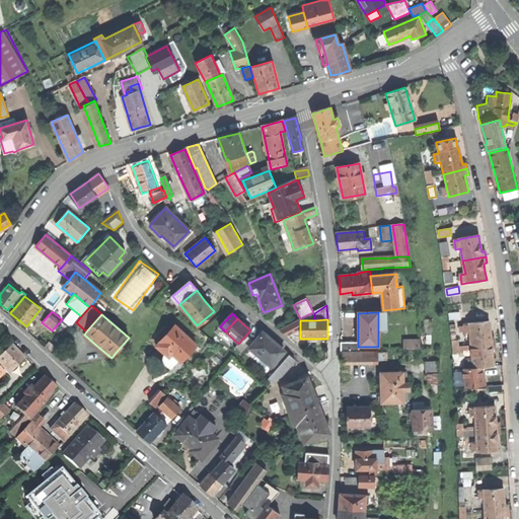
[(286,336),(300,327),(300,320),(280,330),(286,336)]
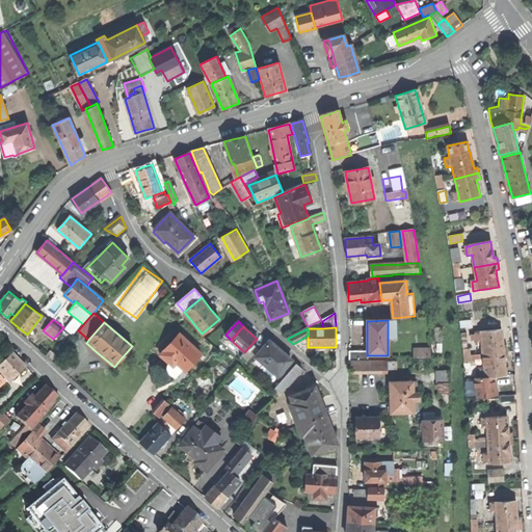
[(248,329),(247,330),(257,339),(258,338),(248,329)]
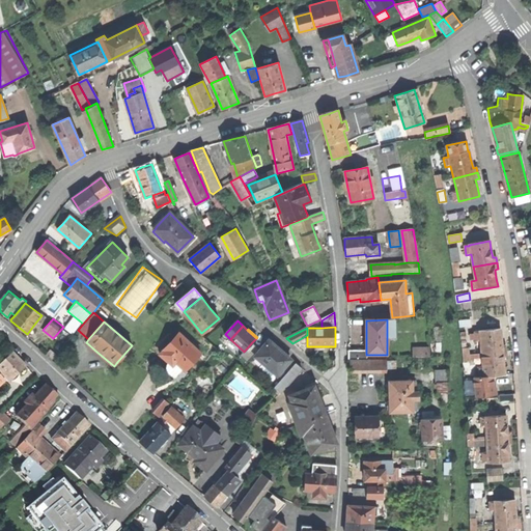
[(481,340),(482,353),(506,351),(506,345),(502,346),(501,338),(501,329),(480,331),(475,332),(476,341),(481,340)]
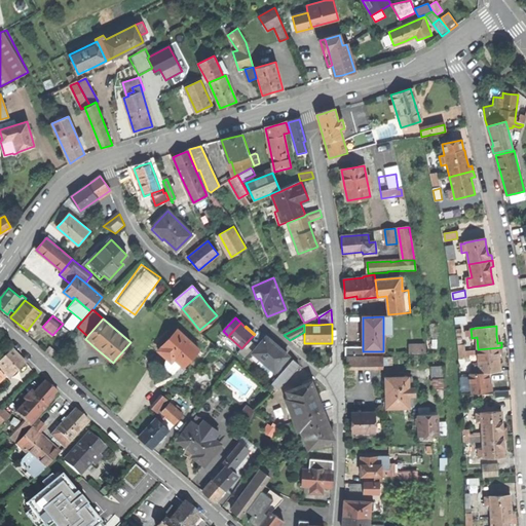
[(199,350),(178,330),(160,349),(167,355),(173,361),(177,357),(185,366),(199,350)]
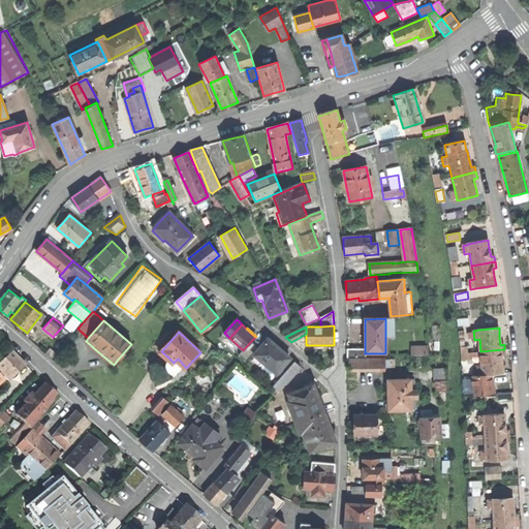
[(253,353),(272,370),(286,354),(283,351),(268,338),(258,348),(253,353)]
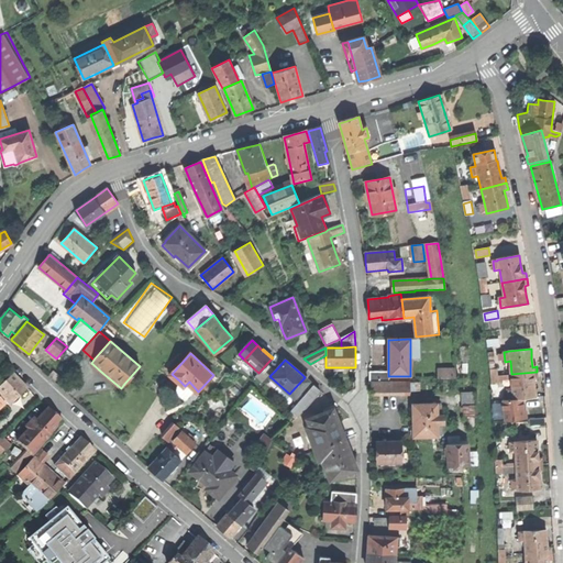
[(258,373),(257,372),(254,376),(262,384),(269,376),(275,371),(267,363),(258,373)]
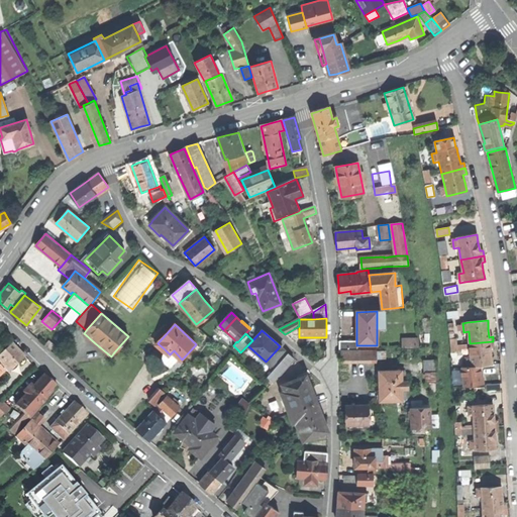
[(401,348),(417,347),(417,338),(401,338),(401,348)]
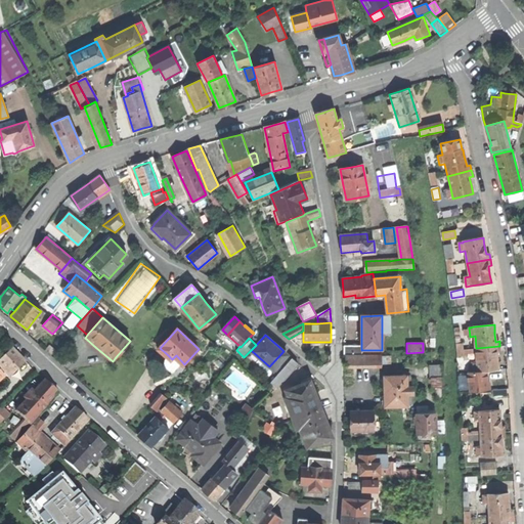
[(472,361),(473,370),(478,370),(478,372),(486,370),(498,369),(497,360),(496,352),(500,352),(499,346),(476,348),(476,353),(477,361),(472,361)]
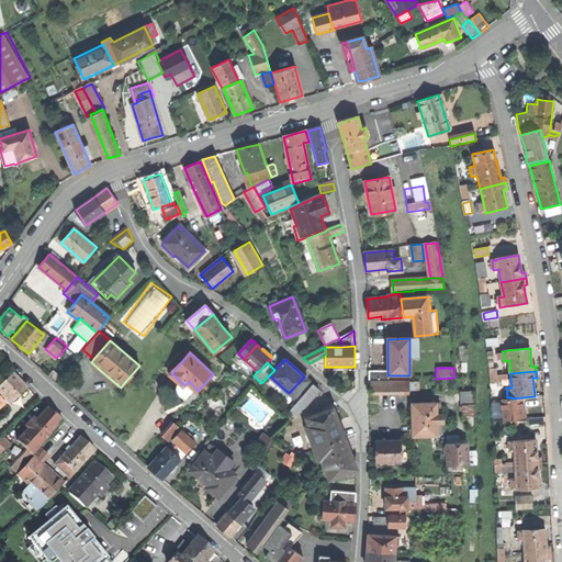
[(0,385),(0,393),(10,405),(27,389),(18,379),(12,373),(0,385)]
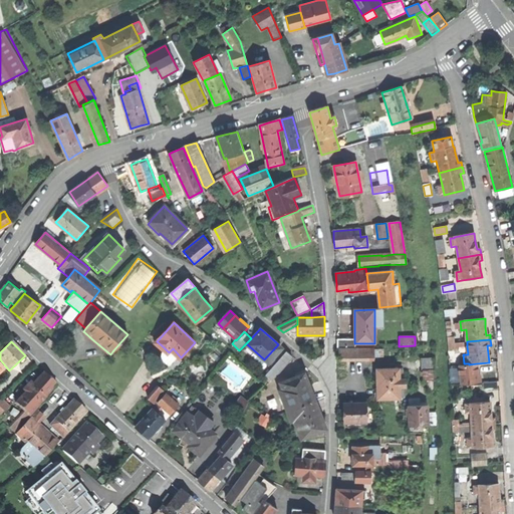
[(374,357),(374,348),(339,349),(340,358),(374,357)]
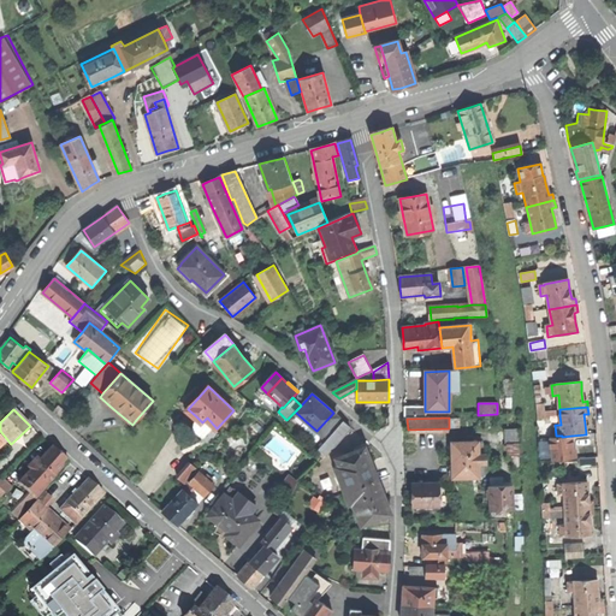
[(319,449),(325,455),(350,427),(343,421),(319,449)]
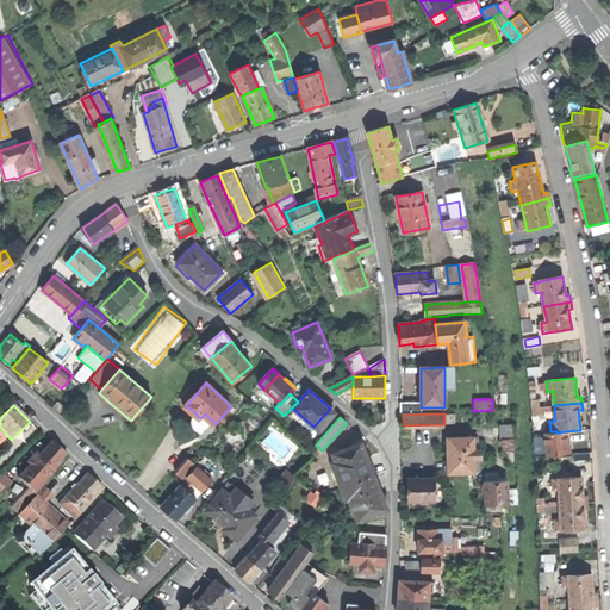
[(502,439),(515,439),(515,425),(502,427),(502,439)]
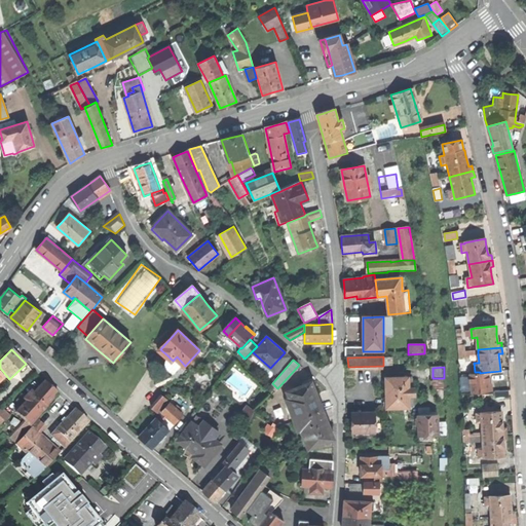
[(472,392),(490,390),(489,381),(488,372),(480,373),(470,374),(472,392)]
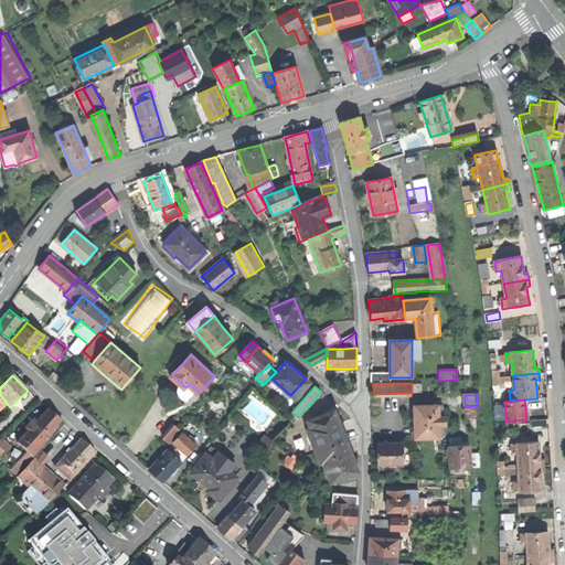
[(416,438),(439,437),(439,425),(445,425),(445,417),(439,418),(438,405),(415,406),(415,420),(416,438)]
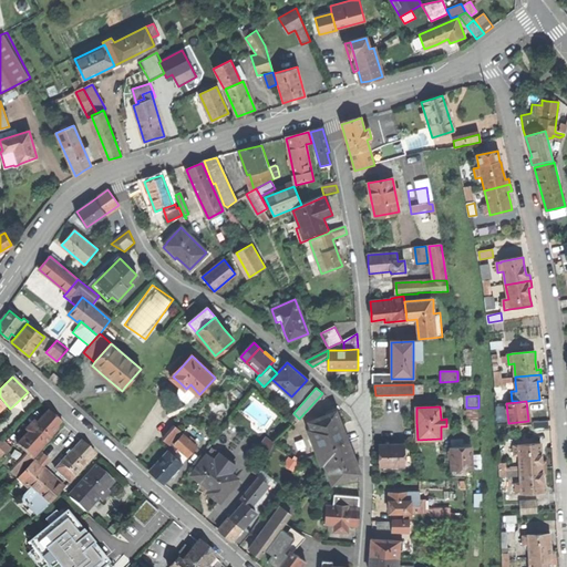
[(480,419),(478,408),(466,408),(467,419),(480,419)]
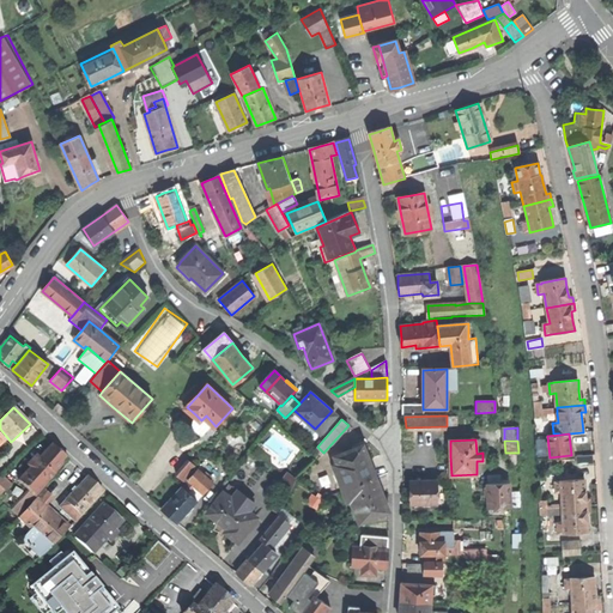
[(29,490),(35,496),(67,460),(59,453),(52,445),(19,481),(29,490)]
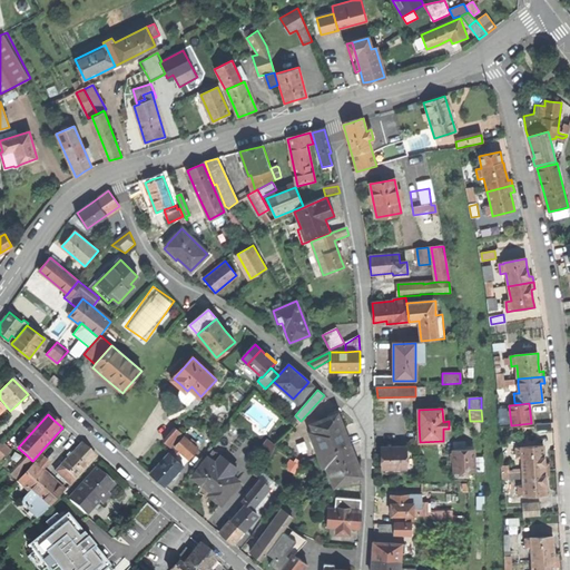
[(311,432),(321,457),(350,445),(344,432),(337,414),(312,424),(314,431),(311,432)]
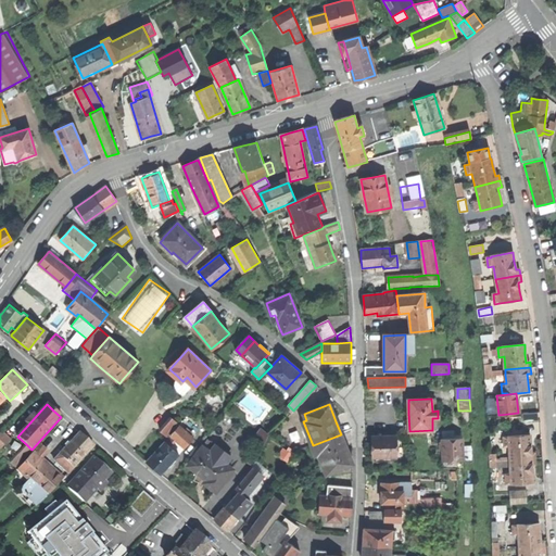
[(539,420),(538,413),(522,414),(523,421),(539,420)]
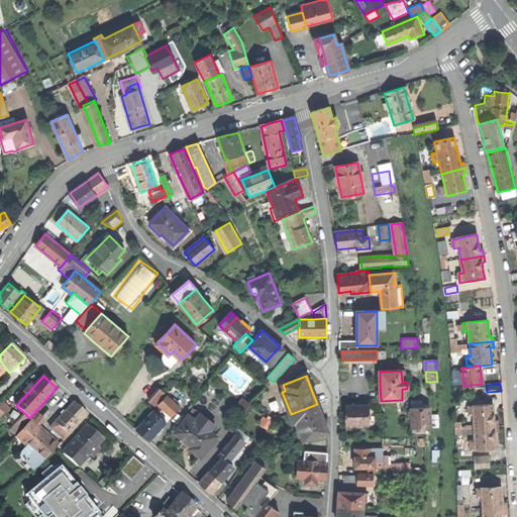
[(166,393),(161,388),(150,400),(156,405),(166,393)]
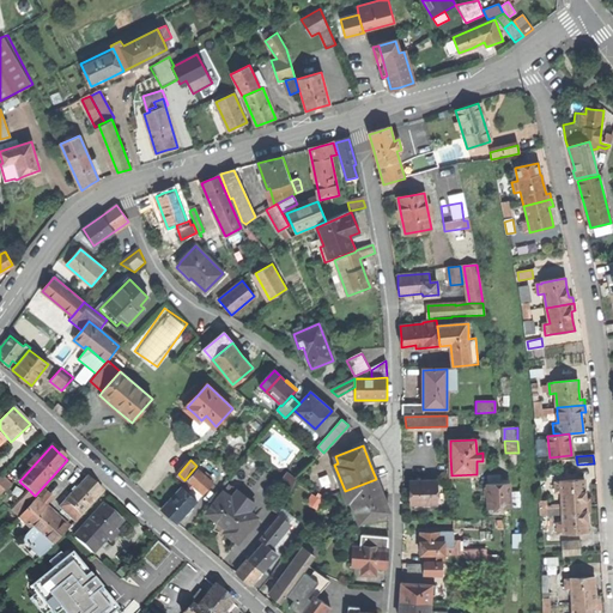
[(188,479),(189,479),(193,484),(204,493),(213,484),(211,481),(212,479),(207,473),(205,475),(198,468),(188,479)]
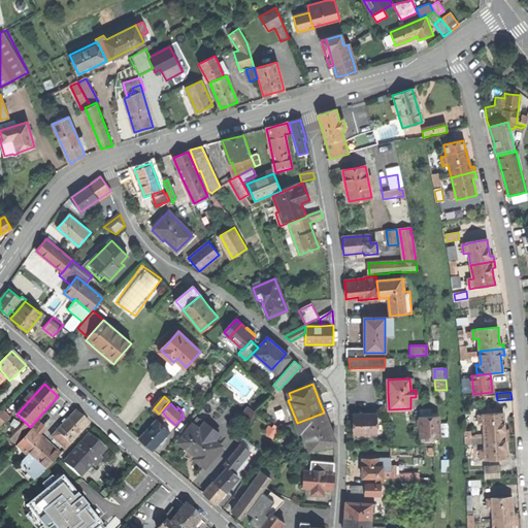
[(0,425),(8,418),(1,409),(0,410),(0,425)]
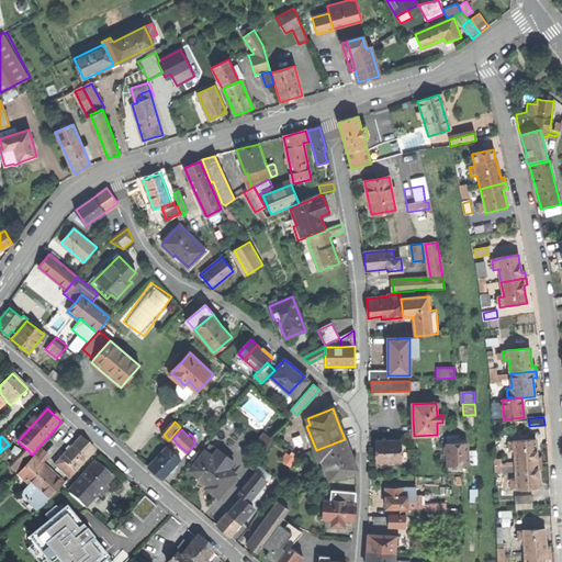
[(55,465),(68,479),(94,450),(88,444),(80,437),(72,445),(71,444),(64,452),(66,453),(55,465)]
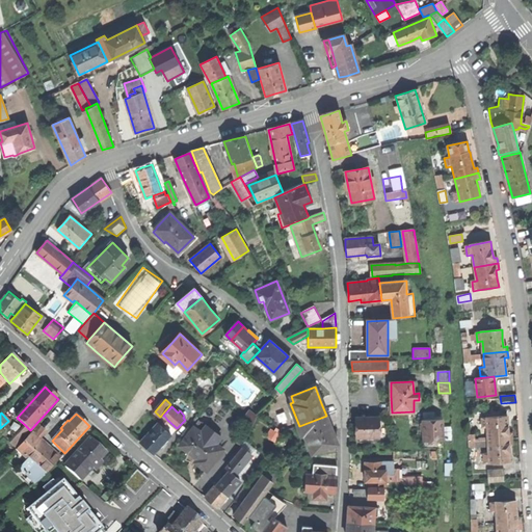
[(167,420),(164,416),(158,422),(162,426),(167,420)]
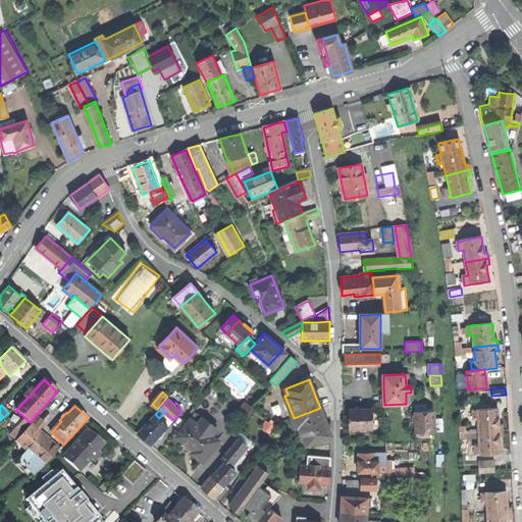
[(300,425),(306,444),(330,434),(327,427),(320,408),(294,418),(297,426),(300,425)]
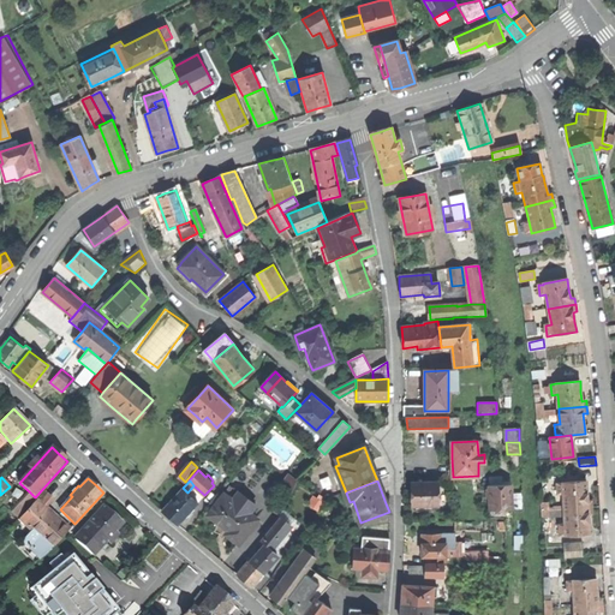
[(439,505),(439,482),(424,482),(415,483),(415,506),(439,505)]
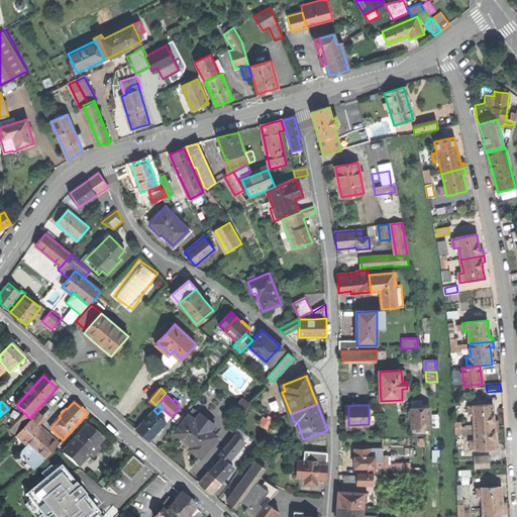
[(474,415),(474,428),(498,427),(497,421),(494,421),(493,413),(493,405),(473,406),(468,407),(469,416),(474,415)]
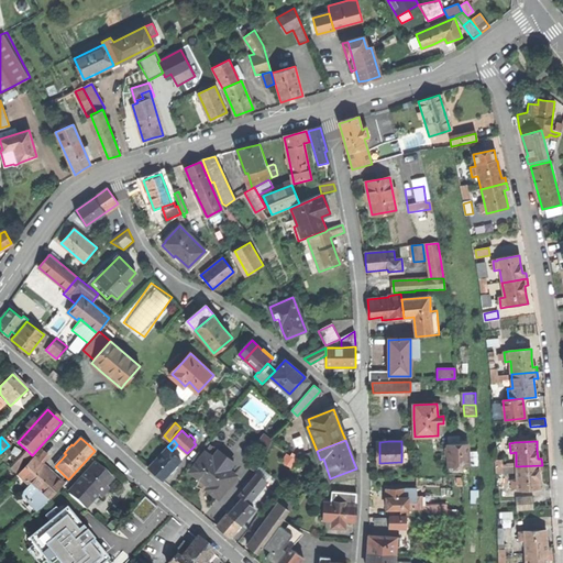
[(449,467),(470,466),(468,444),(462,444),(448,445),(449,467)]
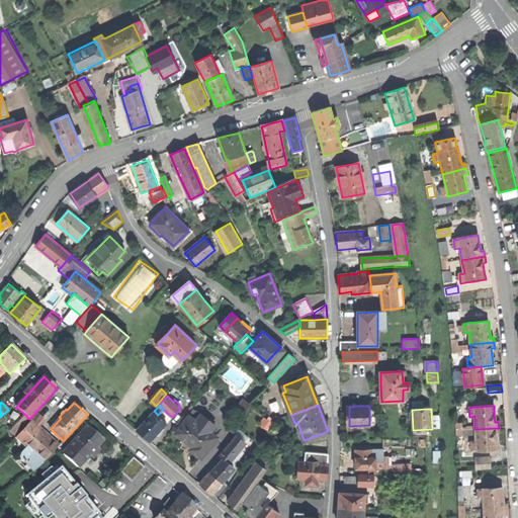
[(189,416),(175,434),(185,441),(192,447),(190,450),(201,458),(218,437),(210,432),(216,426),(195,410),(190,417),(189,416)]
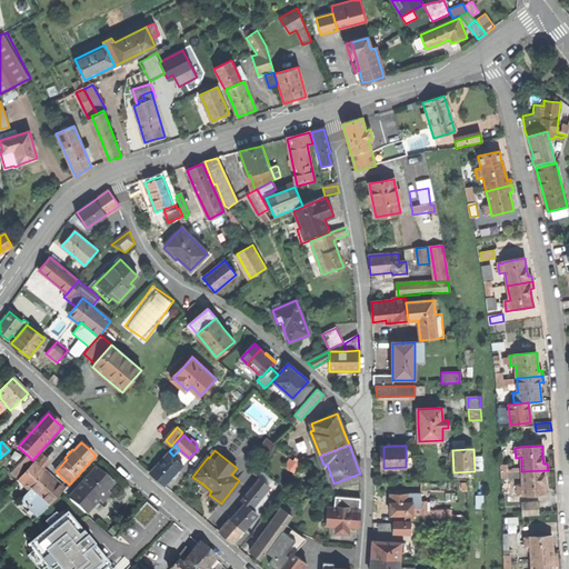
[(173,456),(169,451),(150,472),(156,478),(165,486),(183,466),(173,456)]
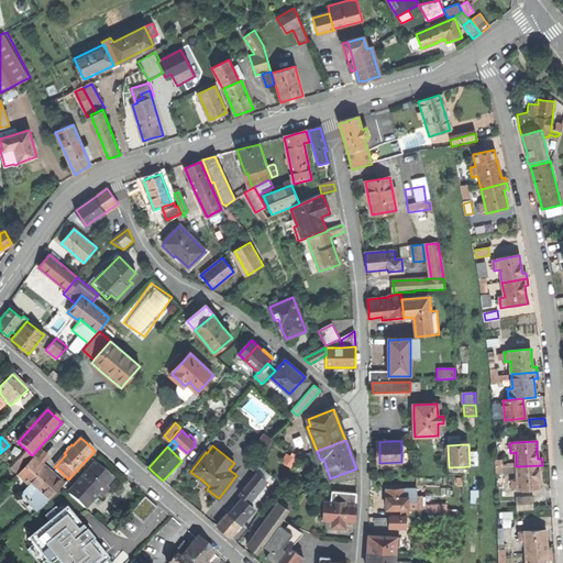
[(14,474),(32,455),(26,450),(9,468),(14,474)]
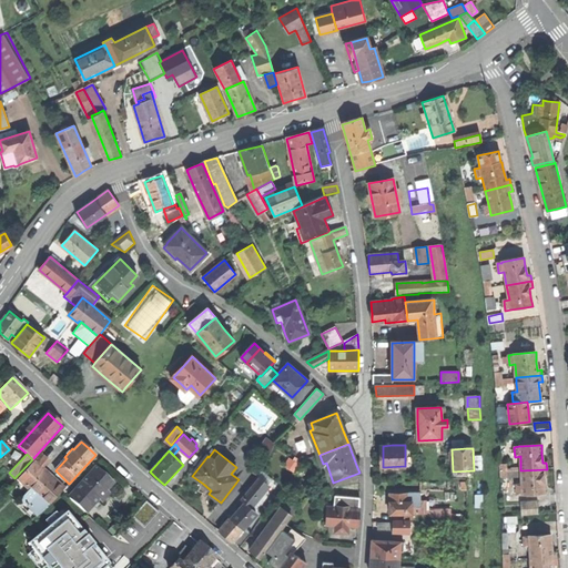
[(30,492),(48,507),(63,490),(51,479),(52,478),(43,469),(44,463),(48,460),(41,454),(18,480),(30,492)]
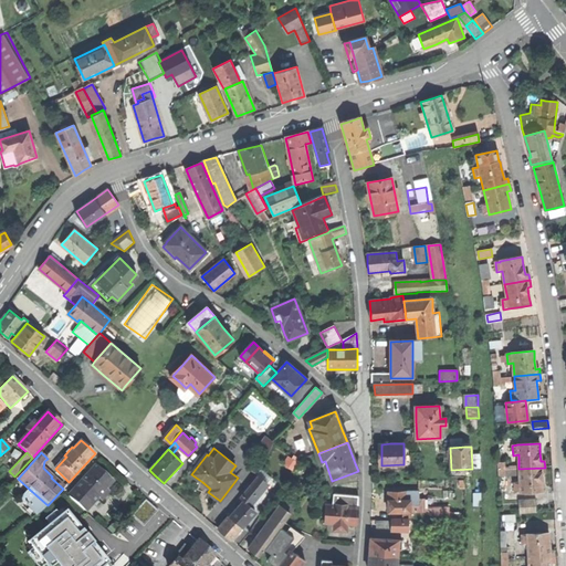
[(283,464),(292,470),(297,462),(292,459),(287,457),(283,464)]
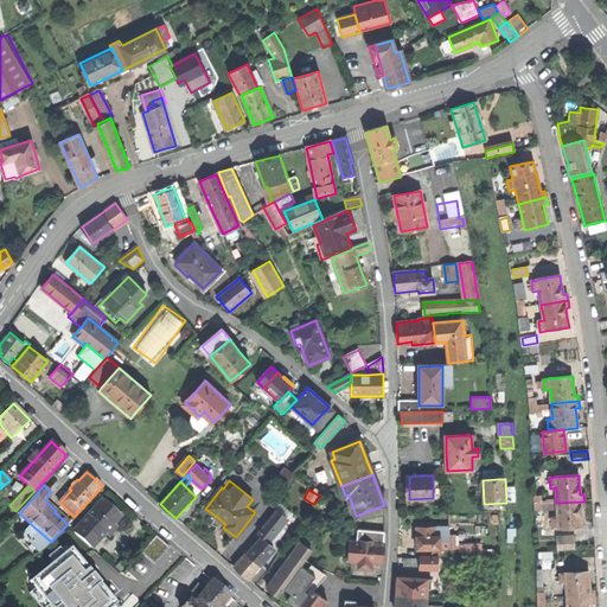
[(102,499),(74,532),(93,548),(106,534),(109,536),(117,528),(114,524),(121,516),(113,509),(102,499)]
